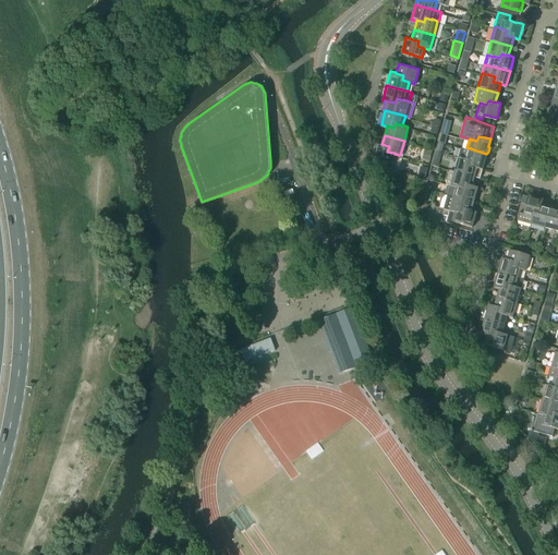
[(376,143),(372,157),(396,165),(399,155),(395,154),(395,153),(387,152),(389,146),(381,144),(376,143)]
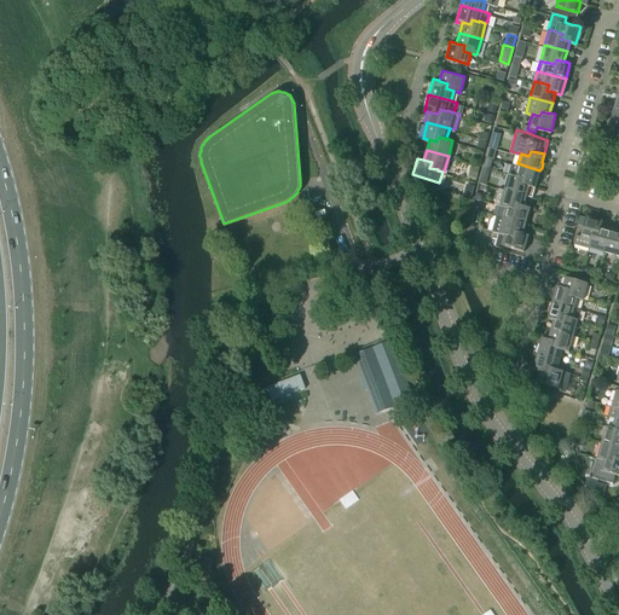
[(512,162),(508,172),(509,172),(515,174),(522,177),(521,181),(530,184),(534,186),(536,186),(537,179),(539,178),(541,173),(539,170),(518,163),(512,162)]
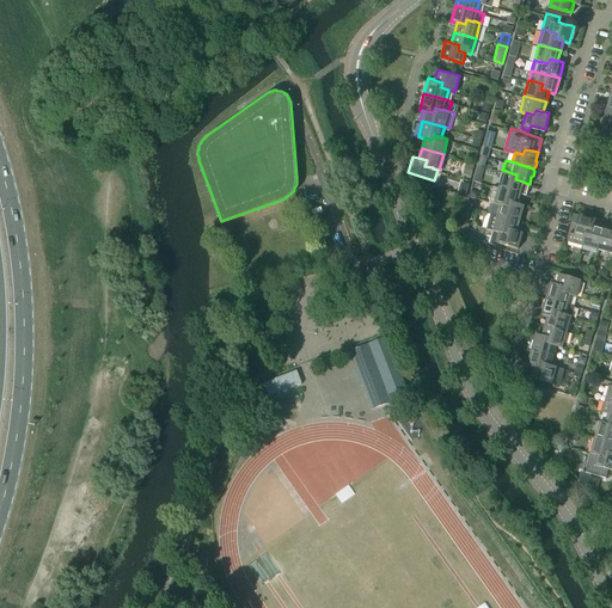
[(503,170),(499,185),(520,191),(520,192),(526,194),(528,184),(524,182),(515,179),(516,174),(509,172),(503,170)]
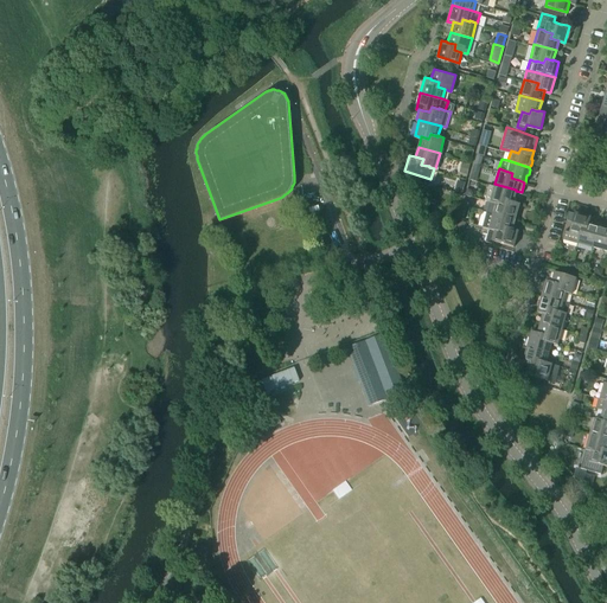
[(489,183),(485,198),(490,199),(491,200),(497,201),(504,204),(506,198),(513,200),(516,191),(516,190),(494,184),(489,183)]
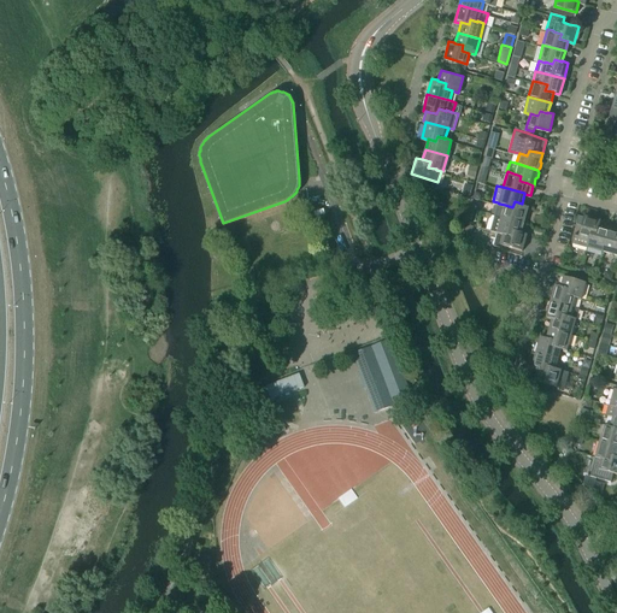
[(498,202),(494,213),(501,214),(523,220),(528,205),(522,204),(515,201),(512,207),(505,205),(499,204),(498,202)]
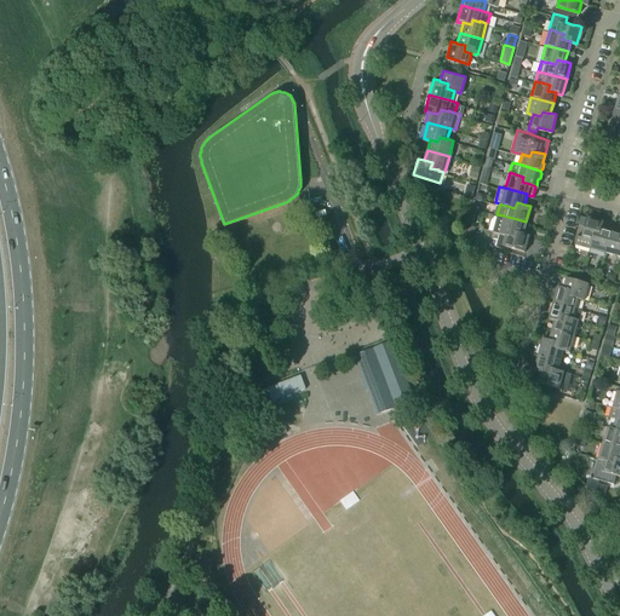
[(497,214),(493,230),(500,231),(506,234),(506,232),(514,235),(515,230),(523,232),(523,231),(526,222),(504,216),(497,214)]
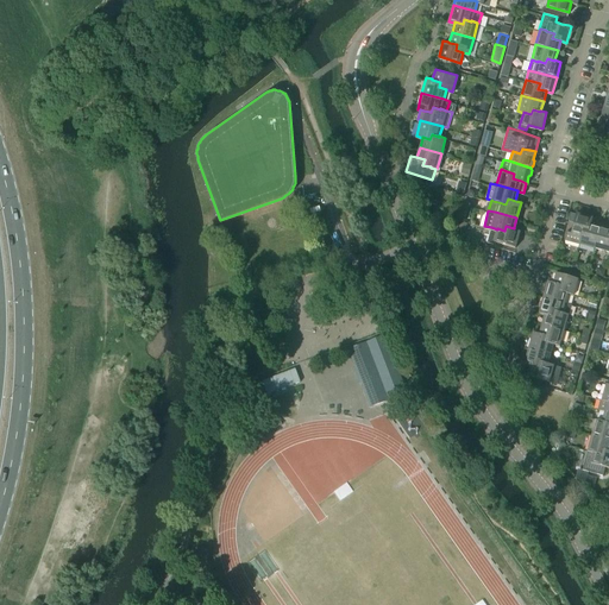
[(567,229),(565,238),(579,241),(581,235),(582,235),(584,228),(589,229),(590,221),(591,221),(592,215),(577,210),(575,220),(571,231),(567,229)]
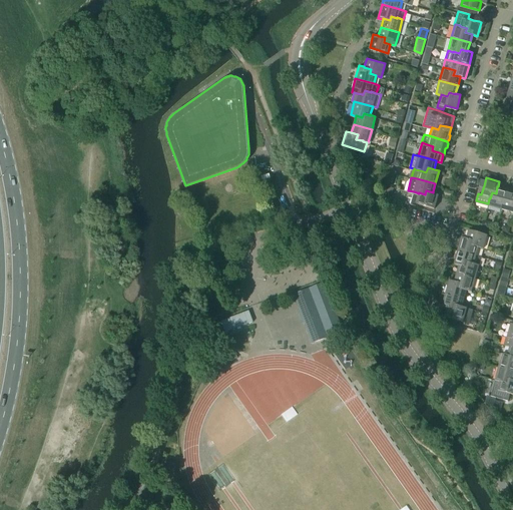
[(489,198),(488,203),(501,207),(506,189),(498,186),(497,186),(496,193),(492,192),(490,198),(489,198)]
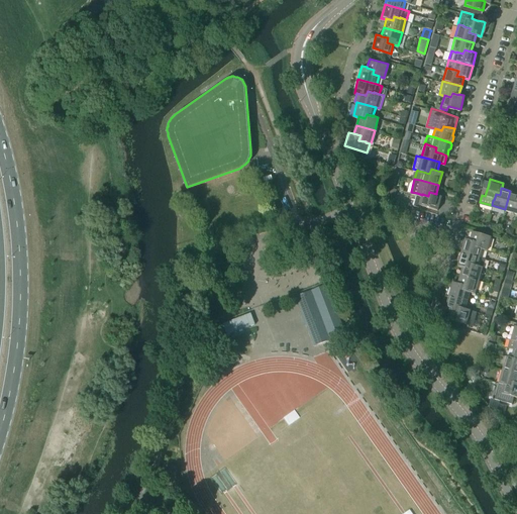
[(516,192),(510,191),(505,209),(516,212),(516,199),(516,198),(516,192)]
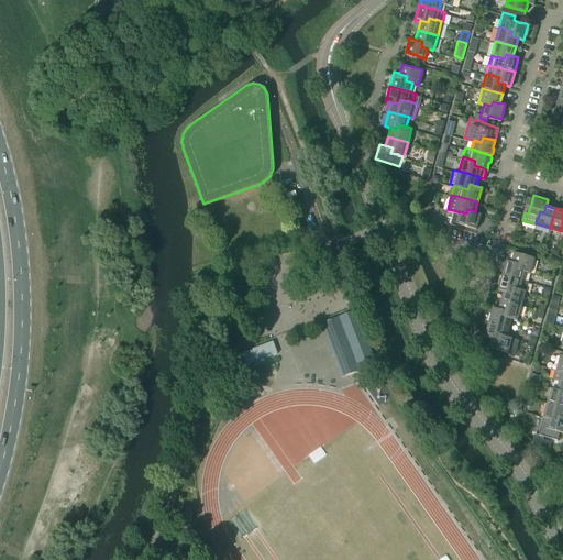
[(454,210),(451,222),(456,223),(456,222),(476,227),(481,212),(475,210),(475,211),(467,209),(466,213),(460,211),(460,212),(454,210)]
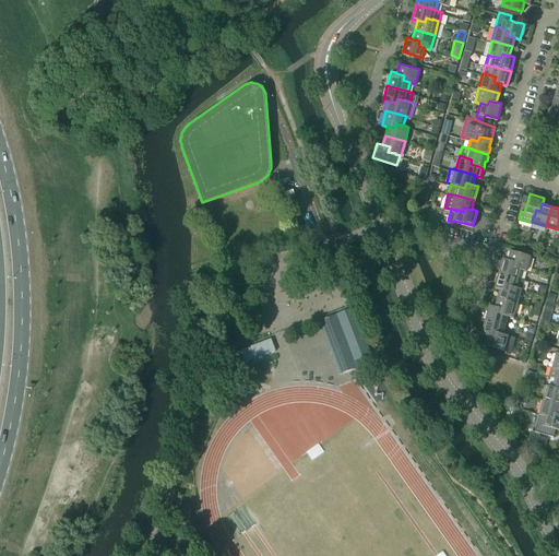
[(508,258),(508,259),(515,260),(514,265),(521,268),(526,269),(531,255),(511,249),(508,258)]
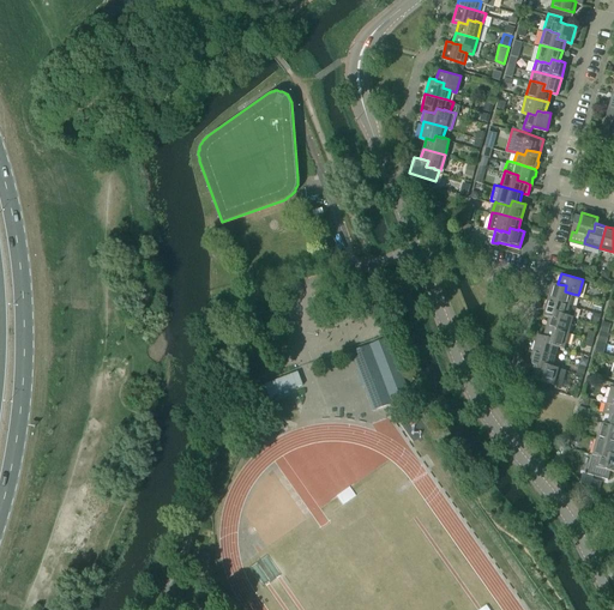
[(552,282),(548,297),(570,303),(572,294),(565,291),(566,285),(558,284),(558,283),(552,282)]
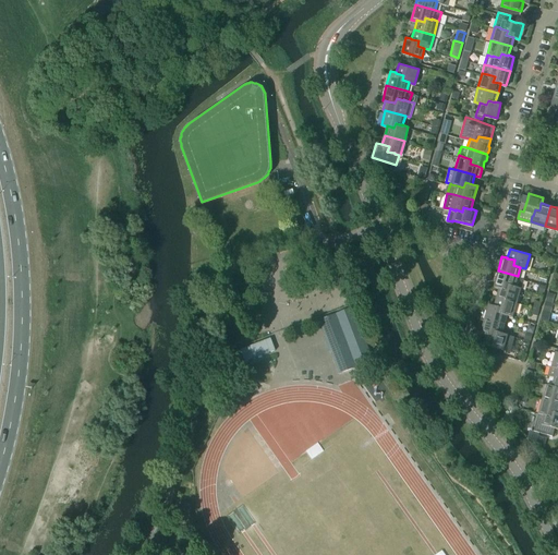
[(498,270),(494,285),(499,287),(499,286),(507,288),(508,284),(514,286),(516,285),(521,287),(523,278),(518,276),(498,270)]
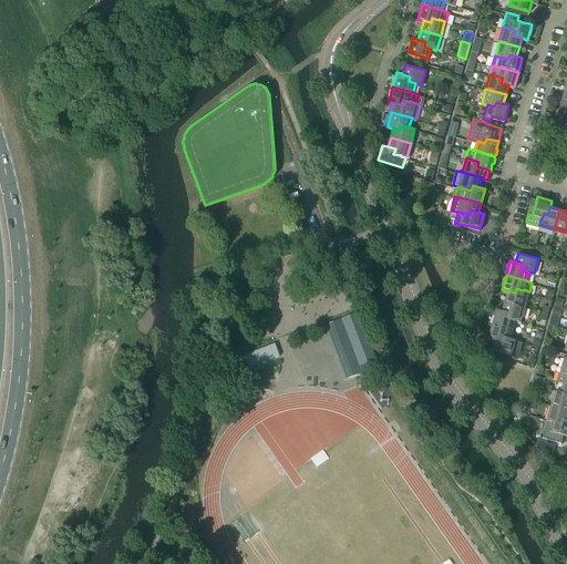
[(507,291),(505,300),(525,306),(525,305),(527,304),(528,299),(527,297),(529,291),(524,289),(523,290),(516,288),(515,293),(507,290),(507,291)]
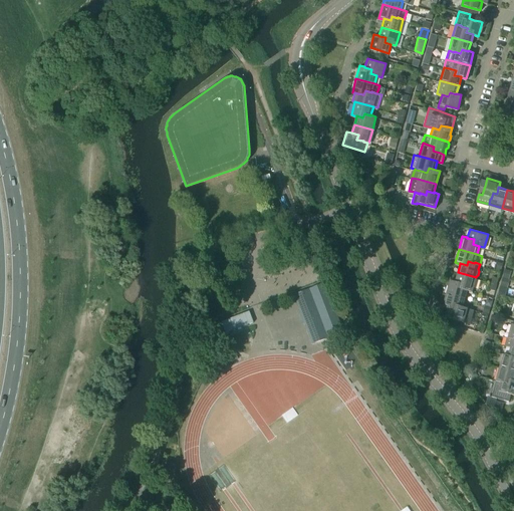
[(455,280),(462,282),(461,286),(467,288),(467,289),(472,290),(476,277),(458,272),(455,280)]
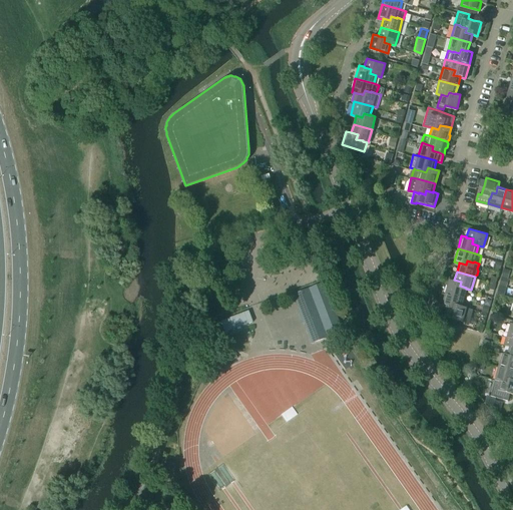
[(449,279),(446,292),(464,297),(466,289),(466,288),(460,286),(461,282),(454,280),(449,279)]
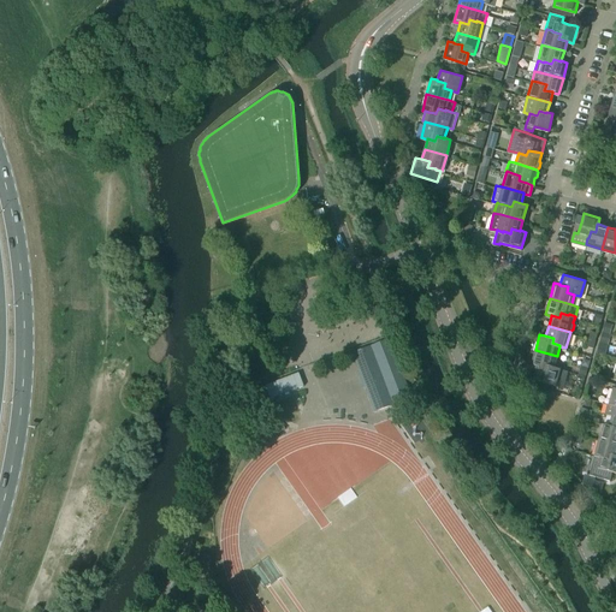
[(389,337),(353,351),(375,409),(412,394),(389,337)]
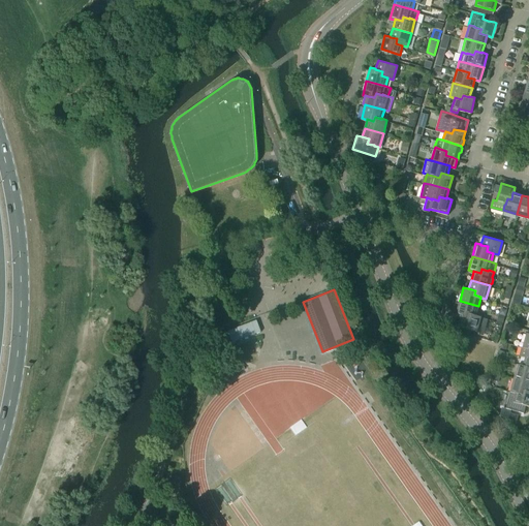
[(460,301),(456,314),(461,315),(468,317),(469,313),(475,314),(478,306),(460,301)]
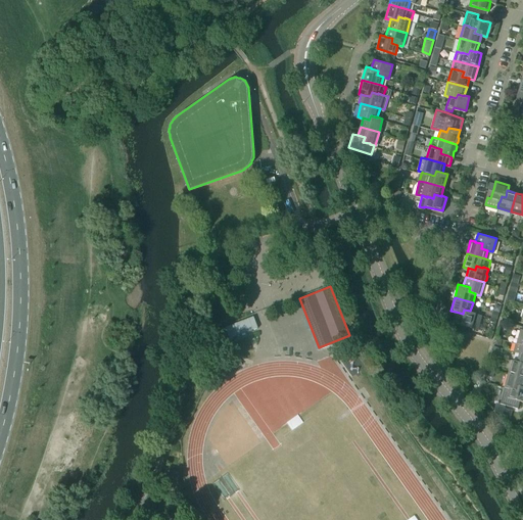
[(456,312),(452,326),(459,328),(460,323),(472,326),(478,328),(482,314),(475,312),(470,311),(464,310),(463,314),(456,312)]
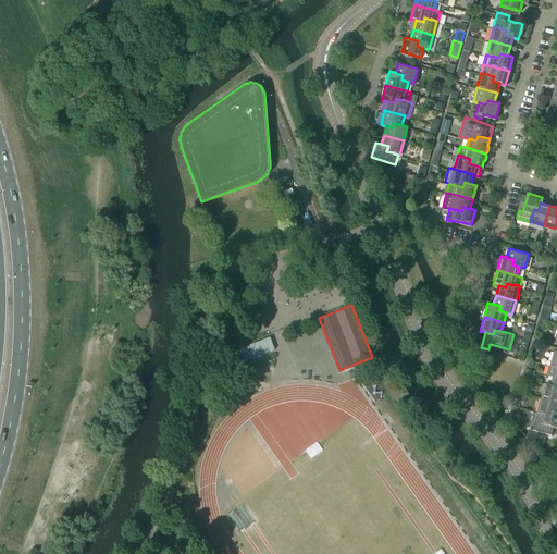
[(270,335),(239,346),(244,358),(275,347),(270,335)]
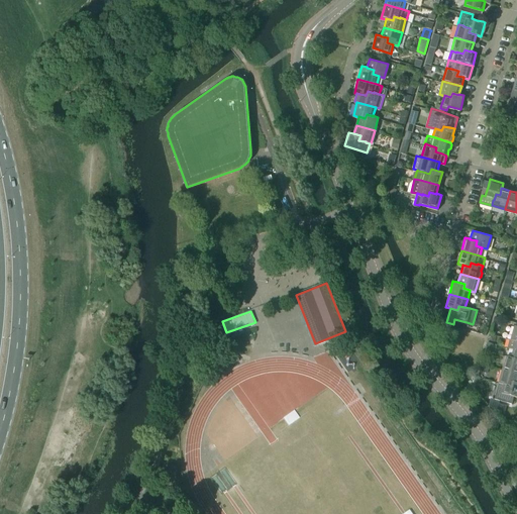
[(510,337),(508,346),(514,347),(516,348),(516,339),(511,338),(510,337)]
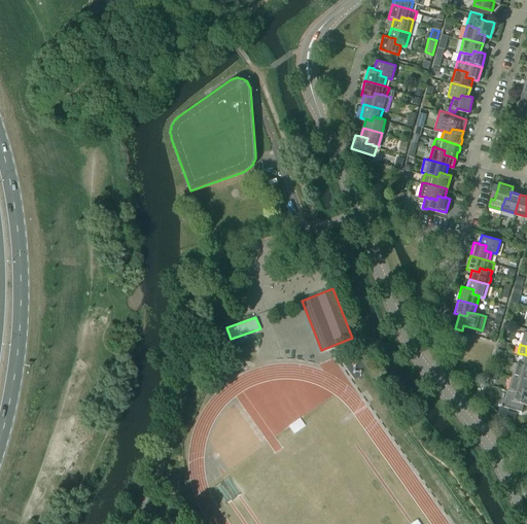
[(516,361),(512,375),(526,379),(526,370),(526,368),(526,364),(521,363),(521,362),(516,361)]
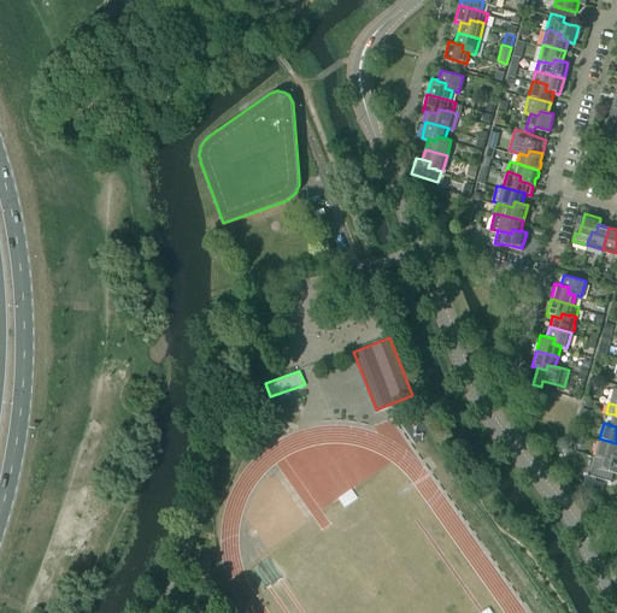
[(616,443),(599,438),(595,454),(598,455),(601,457),(601,455),(609,458),(611,453),(616,454),(616,443)]
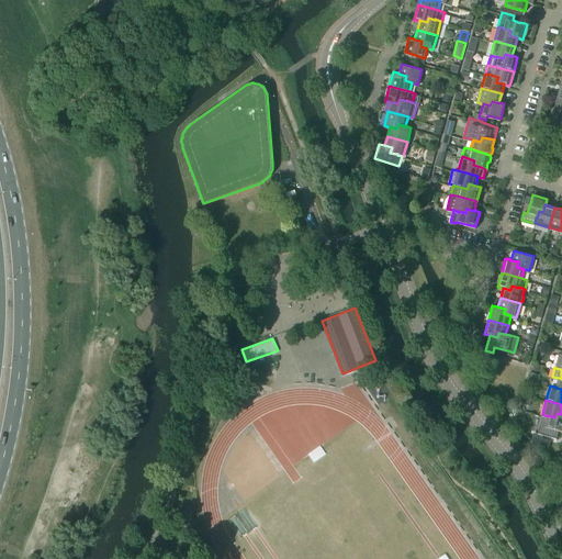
[(542,414),(538,428),(541,429),(540,433),(557,437),(559,429),(561,429),(561,414),(557,413),(554,417),(548,415),(548,416),(544,415),(542,414)]
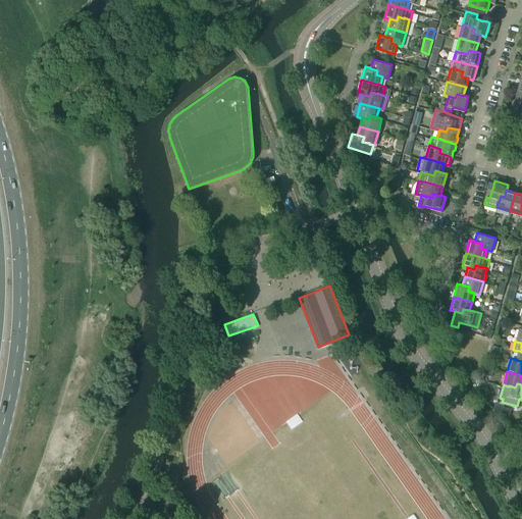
[(504,406),(502,412),(509,415),(511,408),(504,406)]
